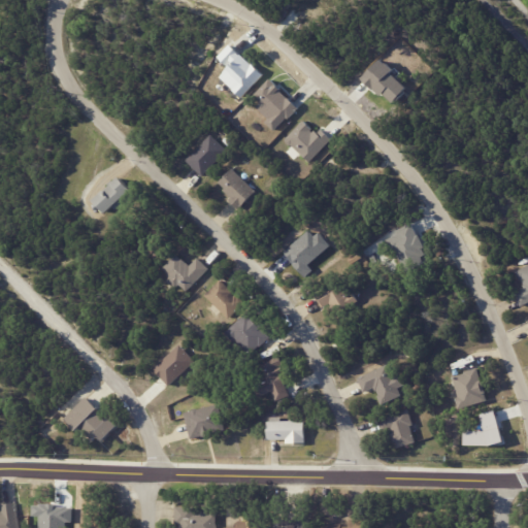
[(221,76),(240,97),(263,76),(232,43),(219,57),(229,68),(221,76)]
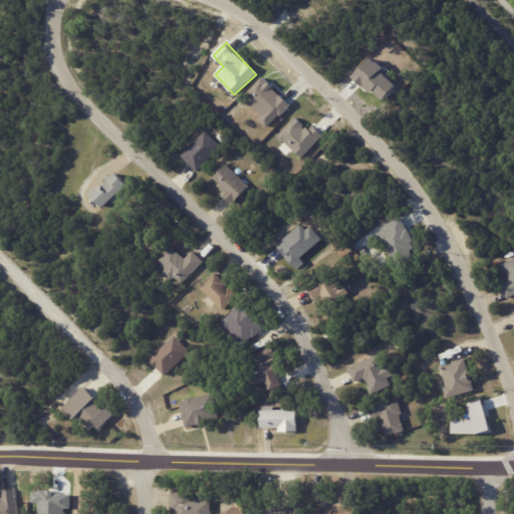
[(263,114),(258,118),(266,127),(290,105),(264,77),(244,95),(263,114)]
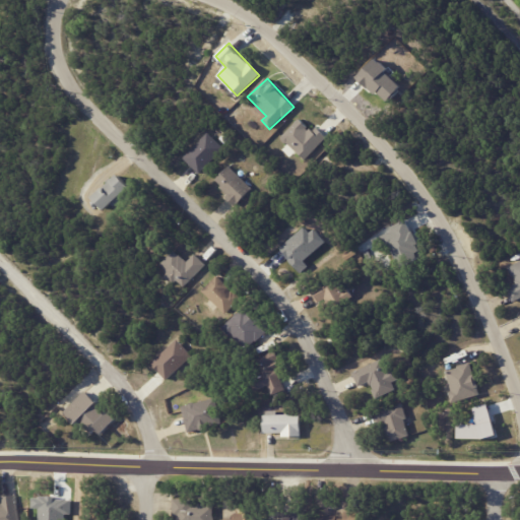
[(304,159),(326,137),(315,126),(311,130),(299,119),(280,137),(304,159)]
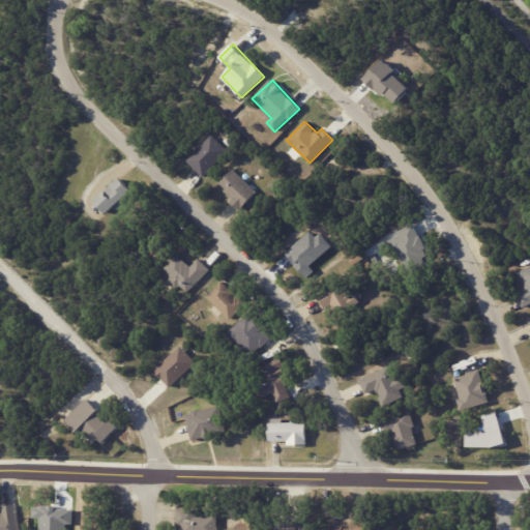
[(202,176),(229,151),(212,135),(186,160),(202,176)]
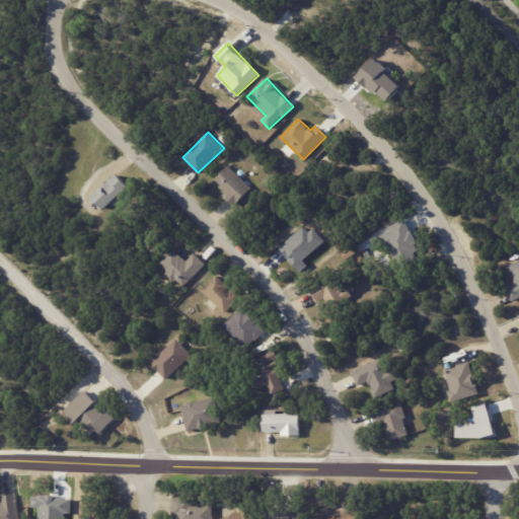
[(237,173),(252,189),(235,207),(225,197),(228,195),(220,187),(222,186),(216,180),(230,166),(237,173)]
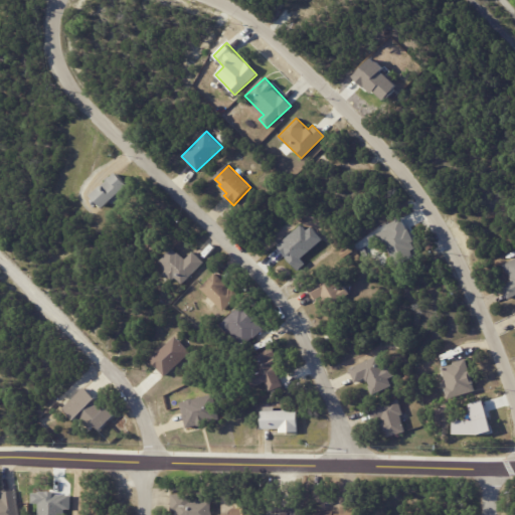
[(119,175),(127,183),(102,206),(89,193),(99,183),(101,184),(108,177),(108,176),(114,170),(119,175)]
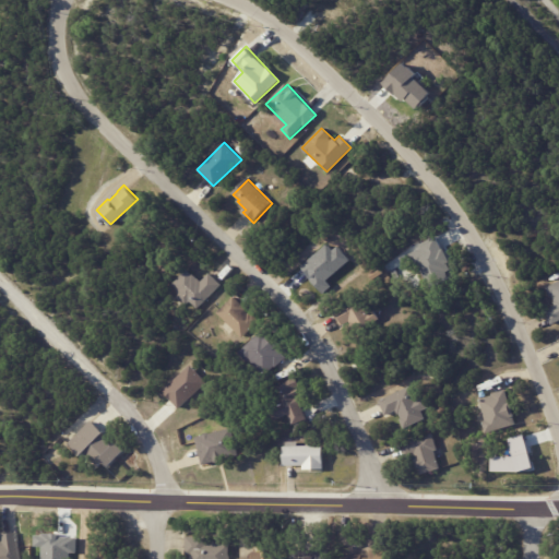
[(448,278),(445,272),(451,270),(438,238),(409,249),(426,287),(448,278)]
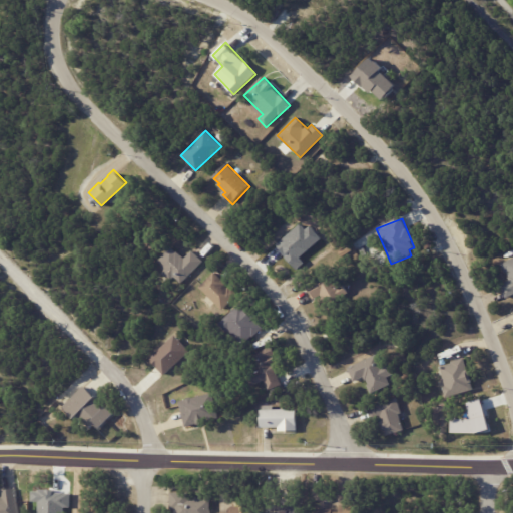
[(193,251),(204,262),(183,284),(176,278),(172,282),(165,275),(169,270),(161,263),(174,248),(187,260),(193,251)]
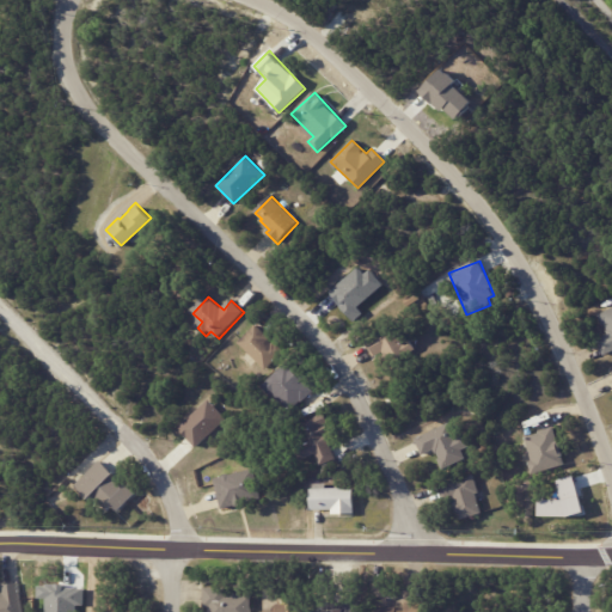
[(611,350),(605,354),(597,340),(609,334),(606,330),(609,329),(606,323),(604,324),(599,314),(611,307),(611,350)]
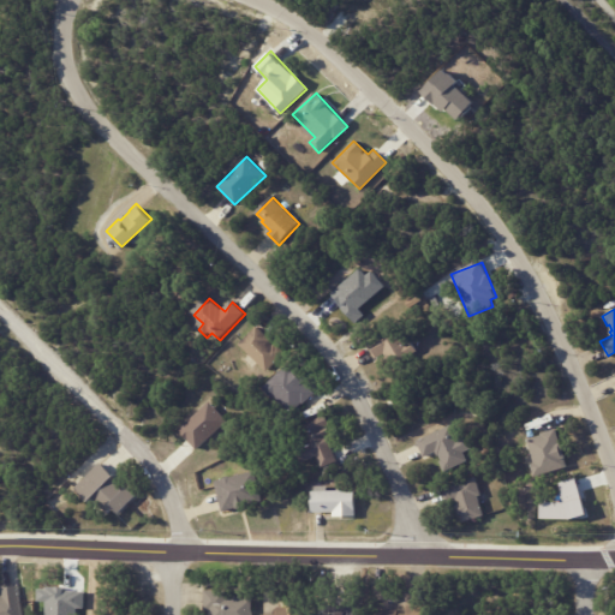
[(260,328),(273,341),(272,342),(275,346),(276,345),(279,347),(280,346),(286,353),(268,372),(240,345),(258,327),(260,328)]
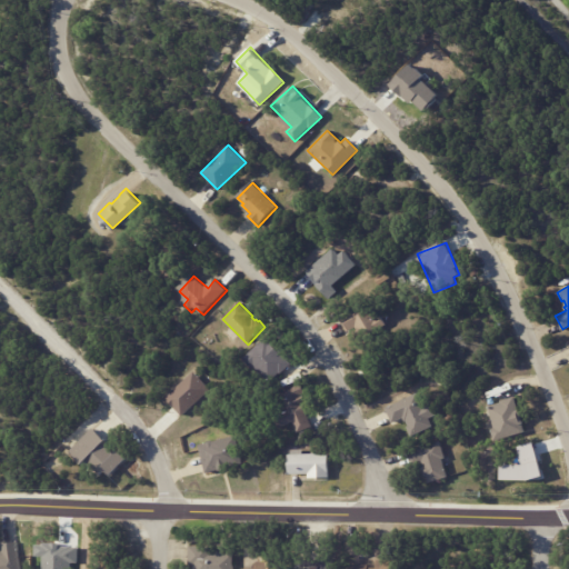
[(356,328),(348,332),(341,318),(369,305),(376,318),(382,315),(387,325),(379,329),(375,319),(356,328)]
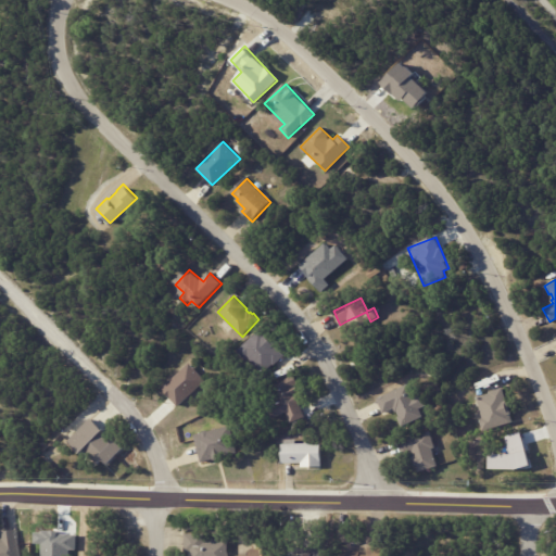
[(279,349),(285,354),(275,364),(274,363),(265,373),(250,357),(247,359),(238,351),(261,328),(276,344),(276,345),(279,349)]
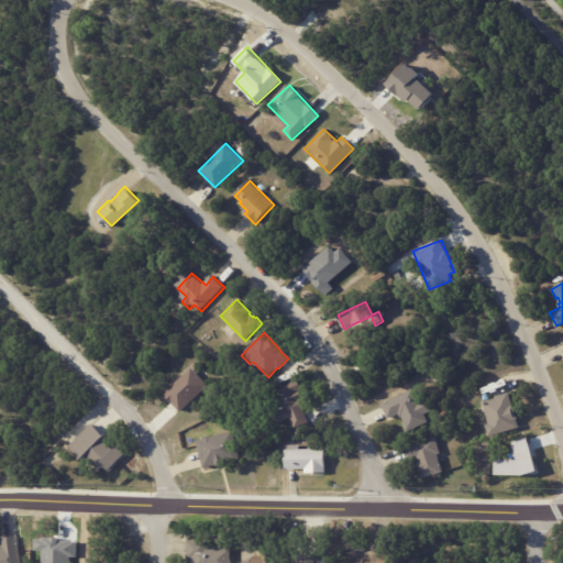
[(208,385),(191,367),(163,394),(179,411),(208,385)]
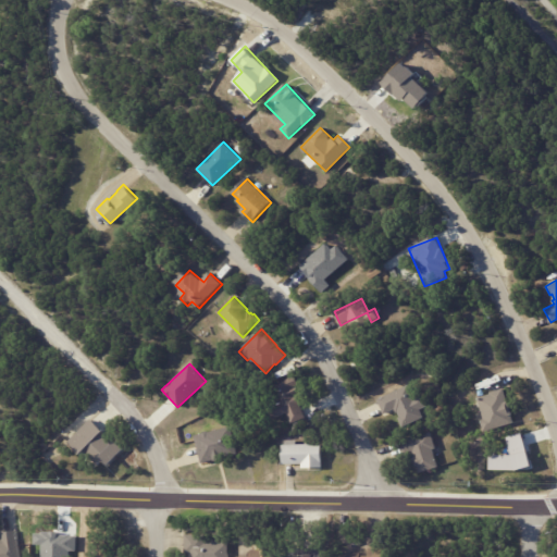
[(304,407),(307,418),(292,423),(288,412),(275,418),(271,406),(283,401),(276,384),(296,376),(301,391),(297,393),(297,394),(300,393),(304,403),(301,403),(304,407)]
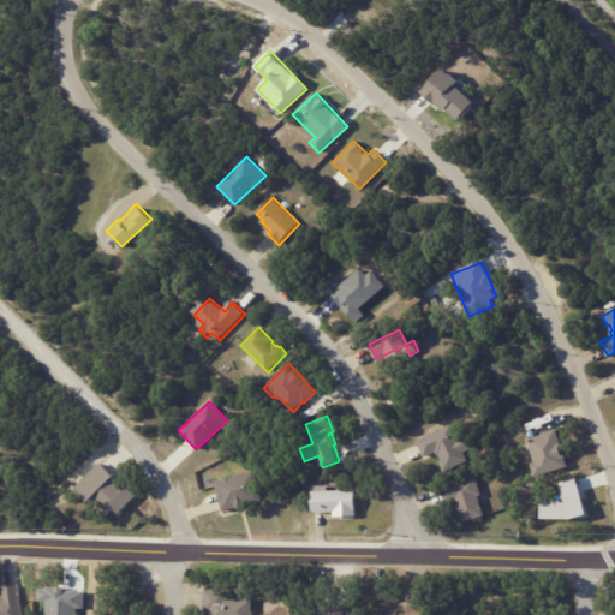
[(439,454),(437,452),(424,458),(417,441),(452,425),(459,440),(467,435),(473,447),(464,452),(467,460),(445,472),(440,461),(442,460),(440,455),(439,455),(439,454)]
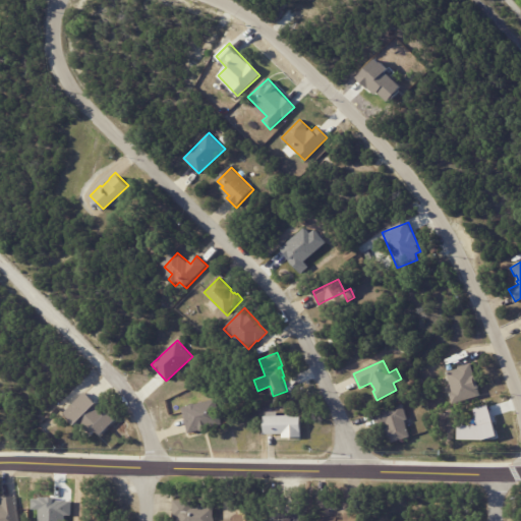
[(481,395),(454,404),(451,393),(454,392),(448,371),(459,368),(459,367),(471,363),(481,395)]
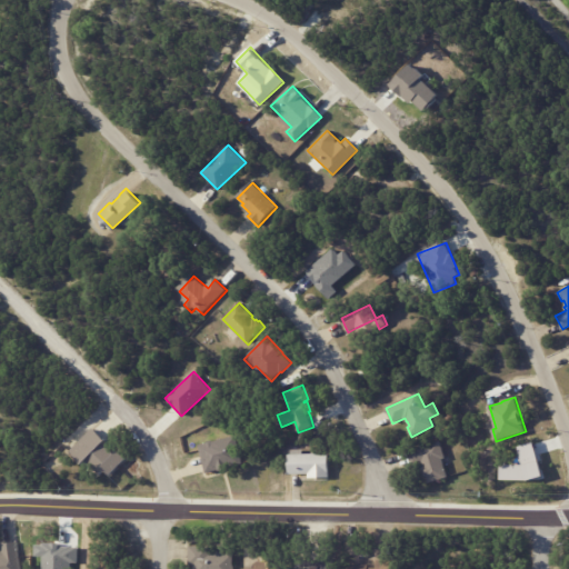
[(457,432),(455,425),(463,422),(466,429),(457,432)]
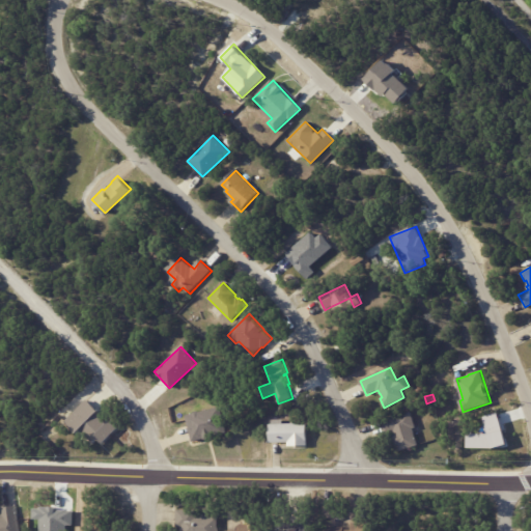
[(82,428),(99,446),(115,430),(86,399),(64,421),(77,435),(82,428)]
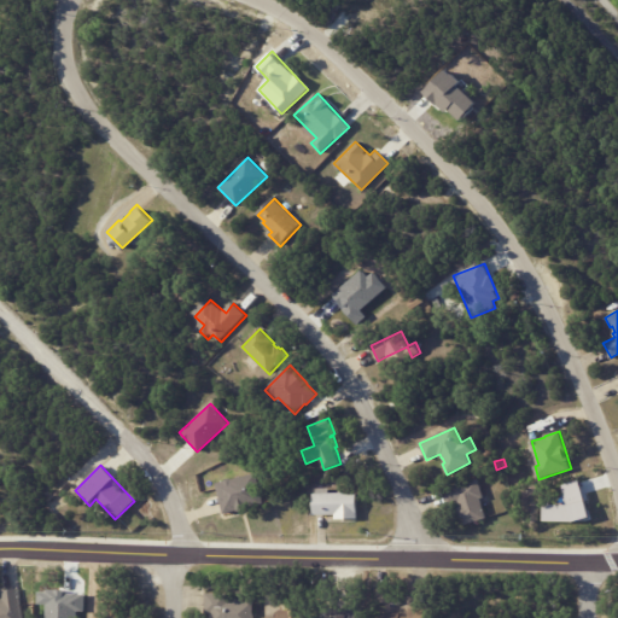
[(225,513),(225,514),(217,484),(225,482),(227,481),(231,479),(233,481),(258,476),(264,503),(225,513)]
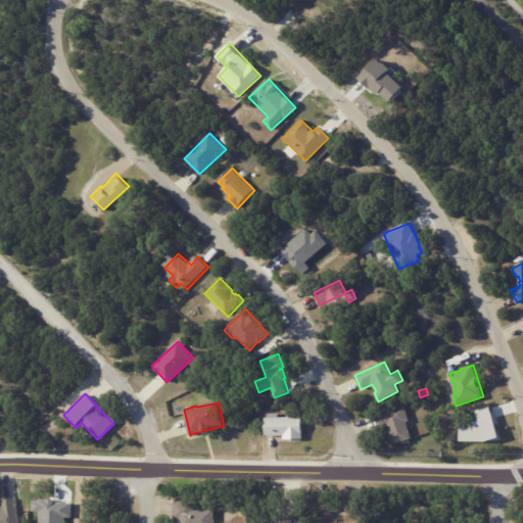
[(407,421),(412,438),(394,443),(392,438),(390,438),(387,429),(389,429),(387,424),(379,427),(375,414),(405,405),(410,420),(407,421)]
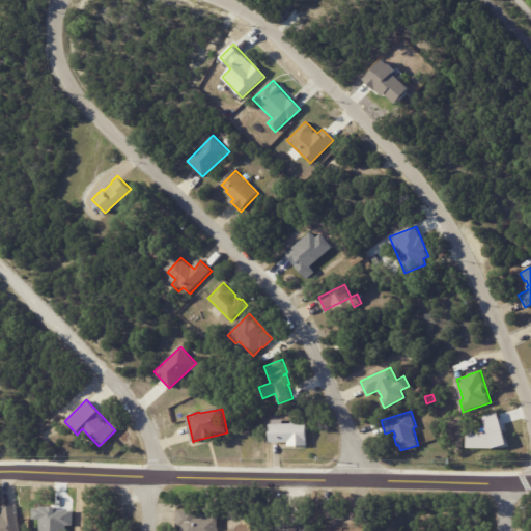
[(307,422),(307,445),(288,446),(287,442),(270,442),(270,423),(271,423),(271,419),(283,419),(283,423),(307,422)]
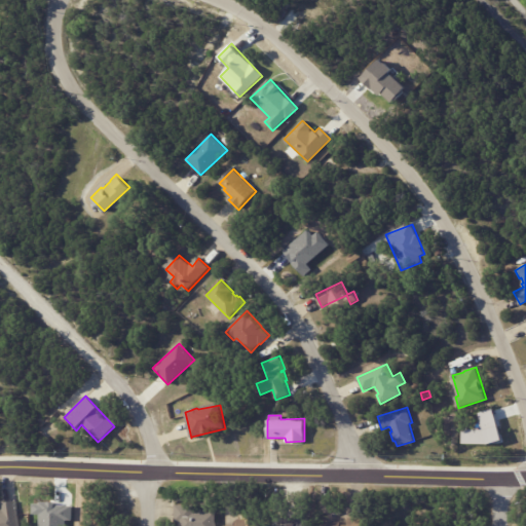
[(0,525),(0,508),(2,508),(2,510),(4,510),(3,502),(19,501),(22,525),(0,525)]
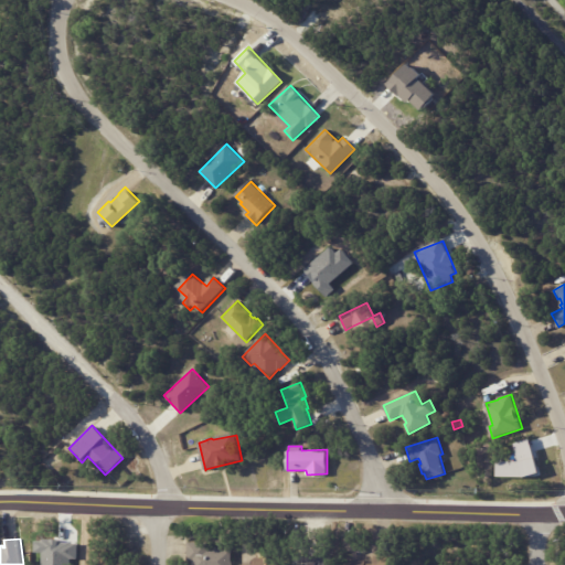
[(188,560),(188,542),(211,542),(211,550),(215,548),(215,546),(223,546),(223,550),(233,550),(233,564),(192,564),(192,561),(188,561),(188,560)]
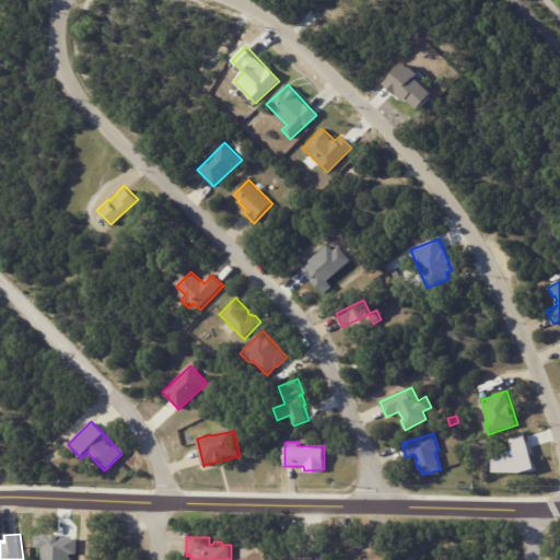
[(343,559),(343,558),(353,558),(353,555),(369,556),(369,550),(385,550),(385,559),(343,559)]
